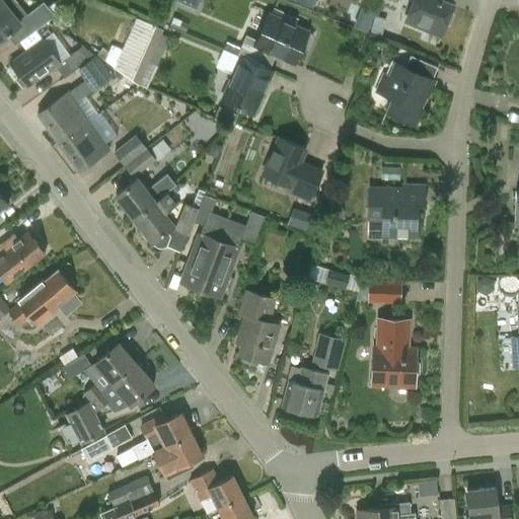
[(14,0),(0,0),(0,40),(12,29),(21,41),(54,17),(48,8),(43,2),(26,14),(14,0)]
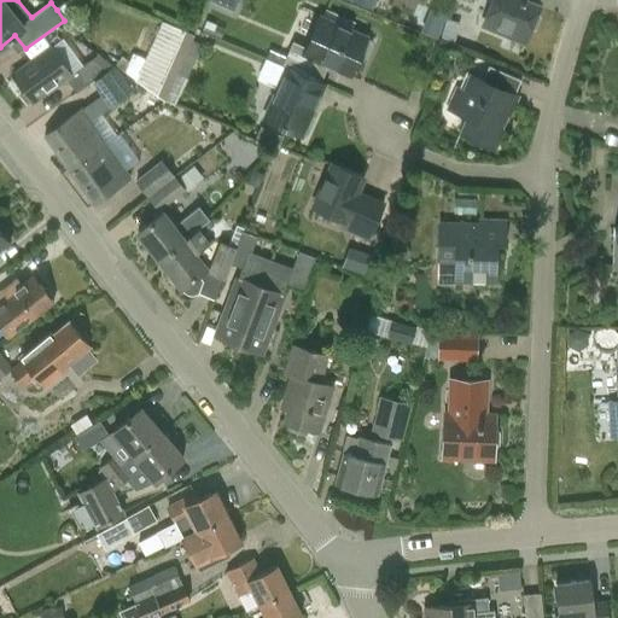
[(216,0),(216,4),(232,11),(235,1),(240,4),(240,0),(216,0)]
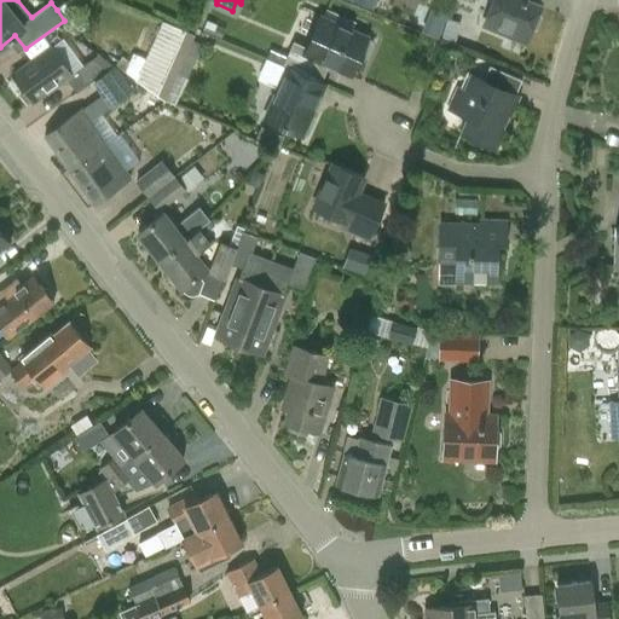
[(525,44),(539,7),(521,0),(493,0),(484,27),(525,44)]
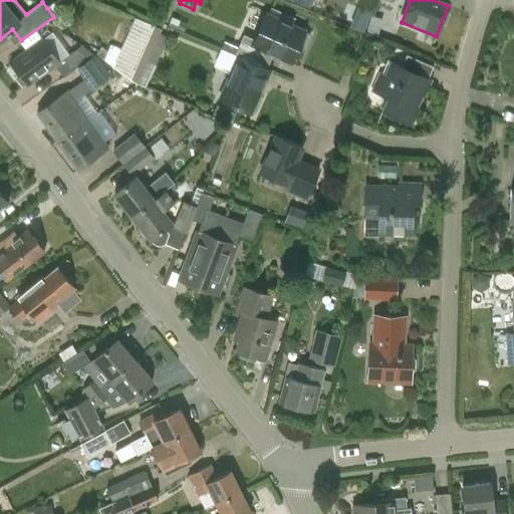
[(350,26),(363,31),(370,11),(357,6),(350,26)]
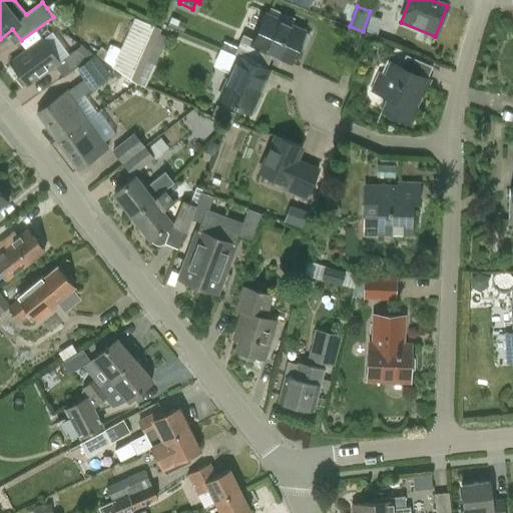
[(223,41),(220,49),(237,56),(265,69),(272,55),(291,64),(298,48),(301,49),(304,49),(309,38),(307,34),(304,33),(305,31),(292,25),(295,19),(271,9),(268,15),(267,14),(254,40),(242,34),(237,47),(223,41)]
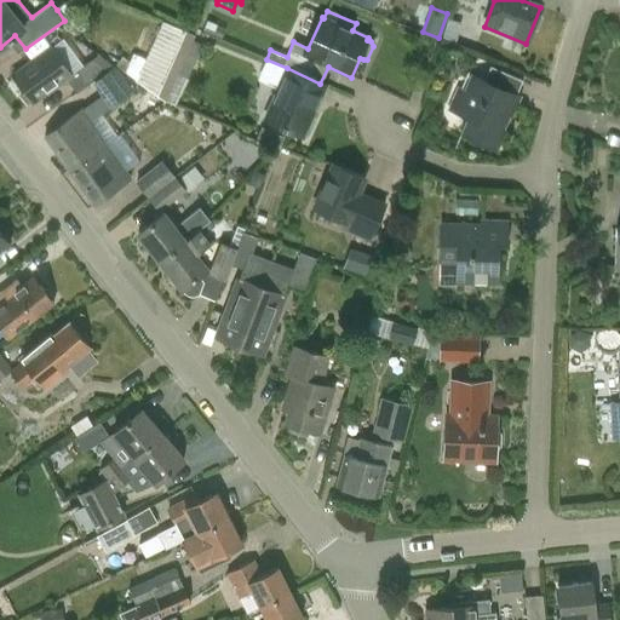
[(160,21),(136,86),(173,98),(196,33),(160,21)]
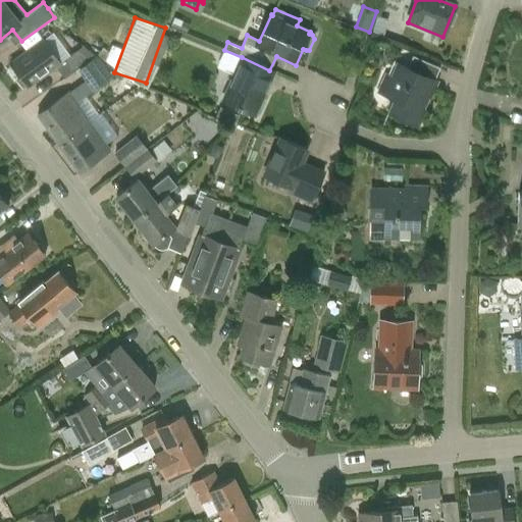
[(10,64),(28,88),(55,67),(64,80),(77,70),(96,56),(83,47),(70,57),(60,64),(43,41),(10,64)]
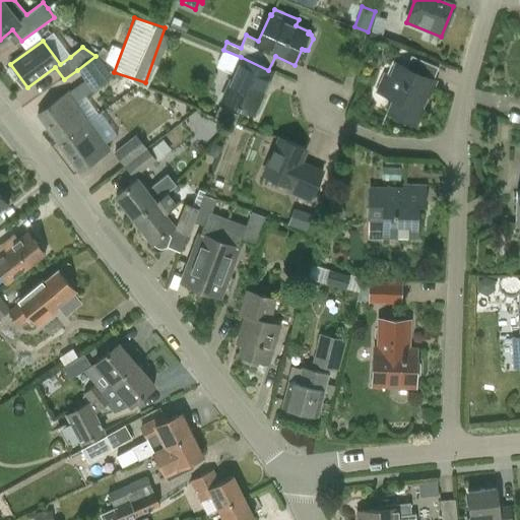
[(96,55),(95,56),(77,70),(92,91),(113,77),(96,55)]
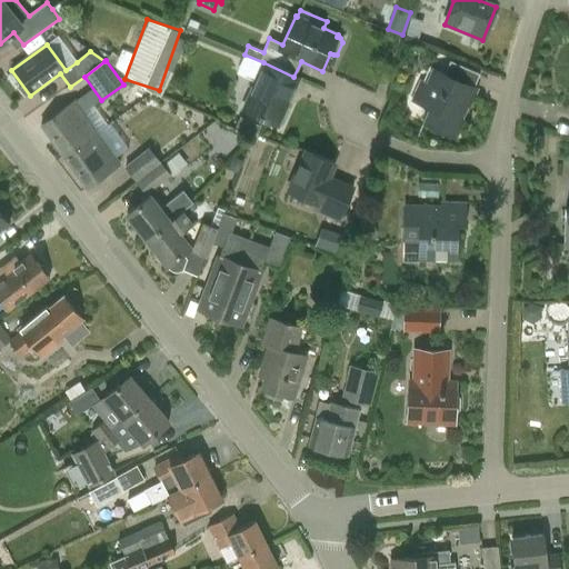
[(467,105),(470,106),(477,89),(475,88),(480,75),(450,61),(445,76),(432,70),(427,85),(420,82),(412,101),(430,109),(423,123),(456,138),(463,121),(460,120),(467,105)]
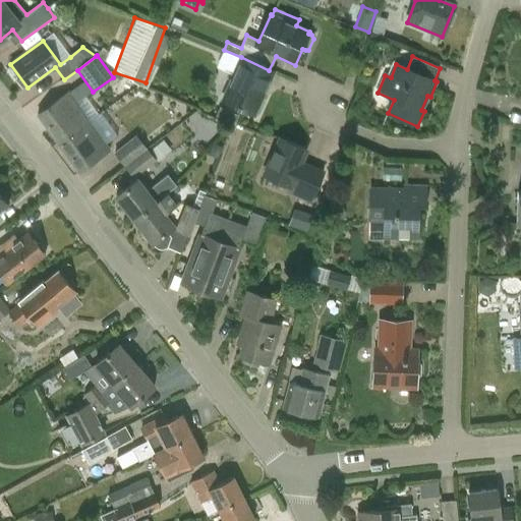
[(274,72),(269,70),(241,57),(222,101),(254,116),(274,72)]
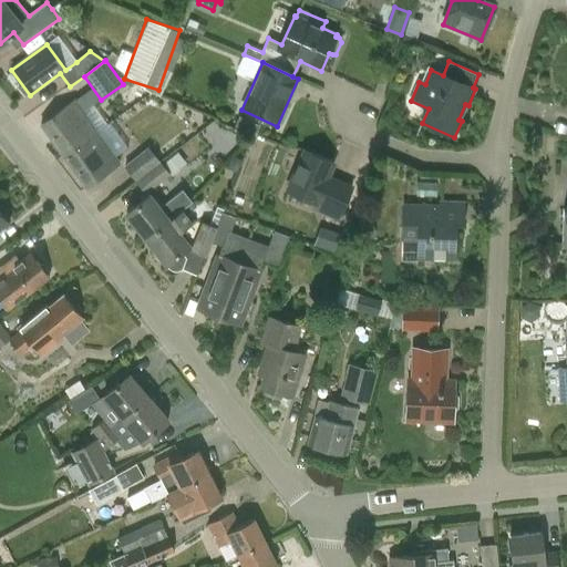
[(40,125),(63,157),(98,131),(75,100),(40,125)]
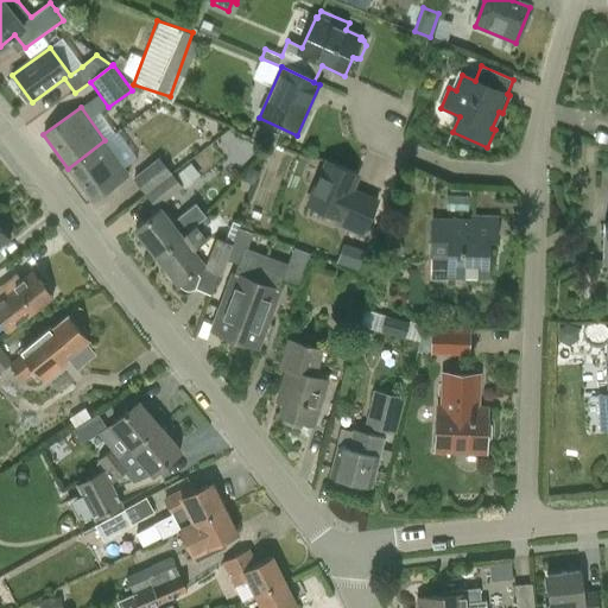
[(251,135),(271,145),(276,133),(255,124),(251,135)]
